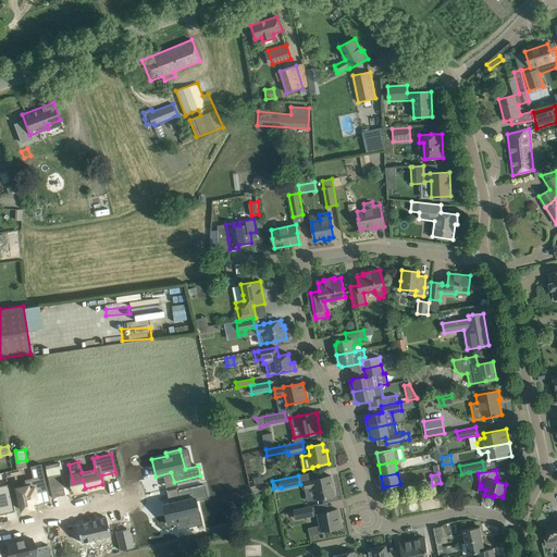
[(314,487),(314,489),(317,499),(335,496),(331,475),(312,480),(304,481),(306,489),(314,487)]
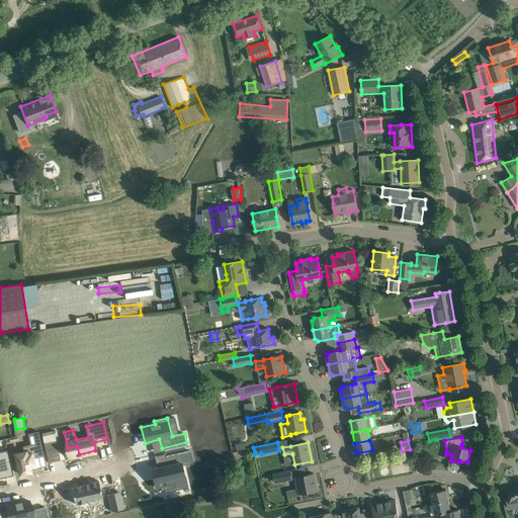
[(17,466),(28,464),(27,461),(32,460),(30,451),(38,450),(37,446),(35,446),(34,443),(24,445),(24,449),(13,451),(14,457),(15,457),(17,466)]
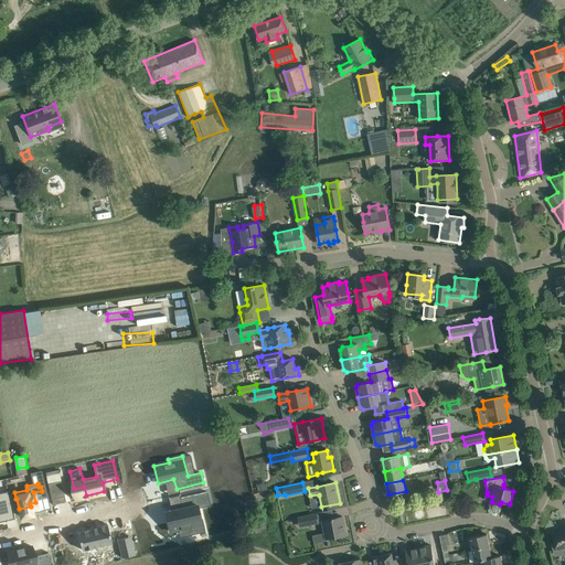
[(0,519),(6,519),(2,504),(11,503),(8,490),(0,491),(0,519)]
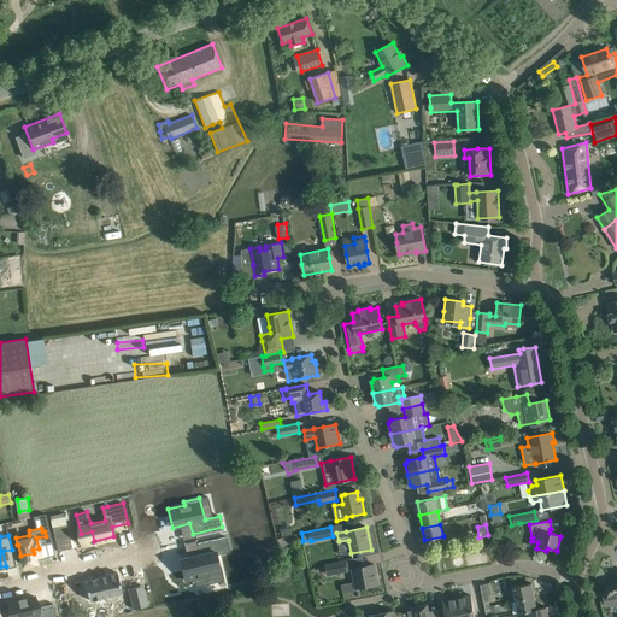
[(200,558),(181,563),(186,581),(221,573),(216,554),(230,551),(227,536),(197,545),(200,558)]
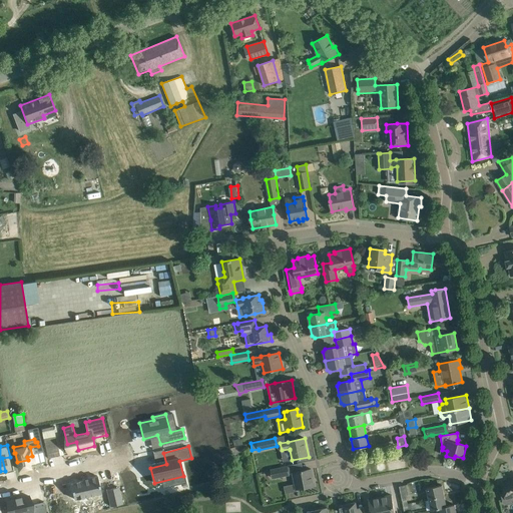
[(288,467),(271,470),(273,478),(289,475),(288,467)]
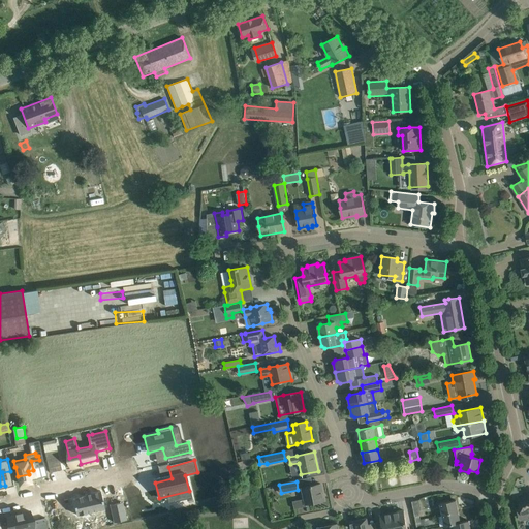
[(320,484),(310,486),(302,488),(304,499),(292,501),(294,509),(306,506),(306,504),(323,501),(320,484)]
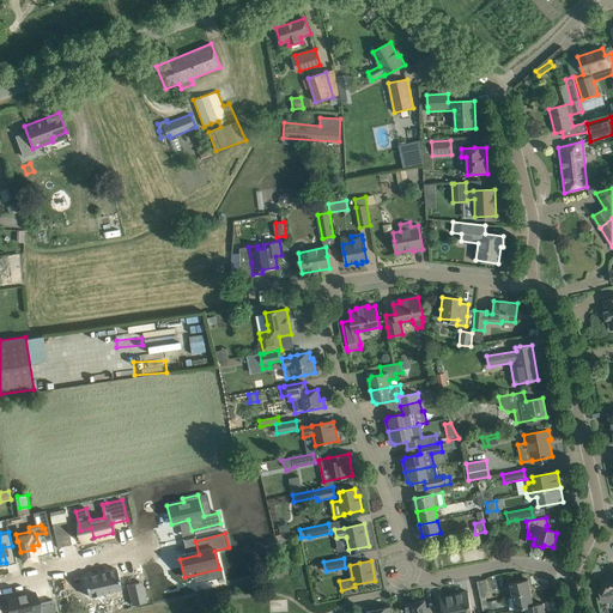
[(151,569),(157,587),(169,584),(163,565),(151,569)]
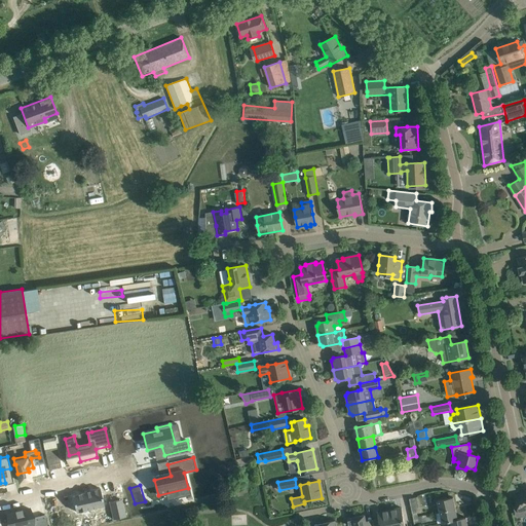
[(84,491),(72,494),(75,511),(104,504),(100,487),(84,490),(84,491)]
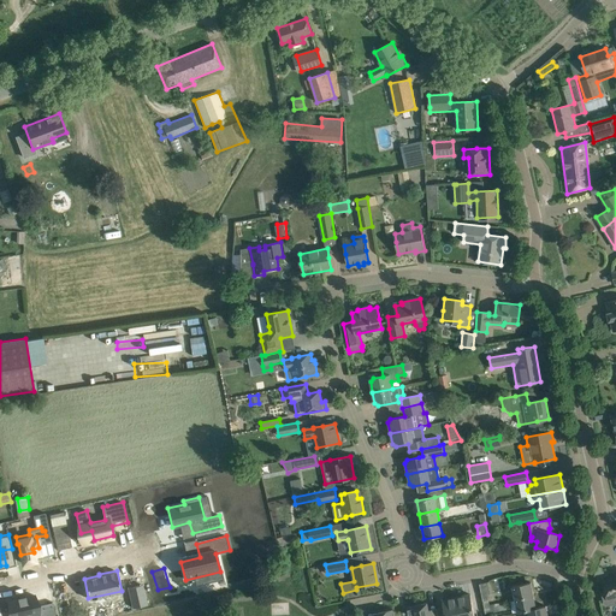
[(615,572),(614,573),(615,578),(603,581),(605,593),(602,594),(604,604),(608,606),(615,604),(615,602),(615,572)]
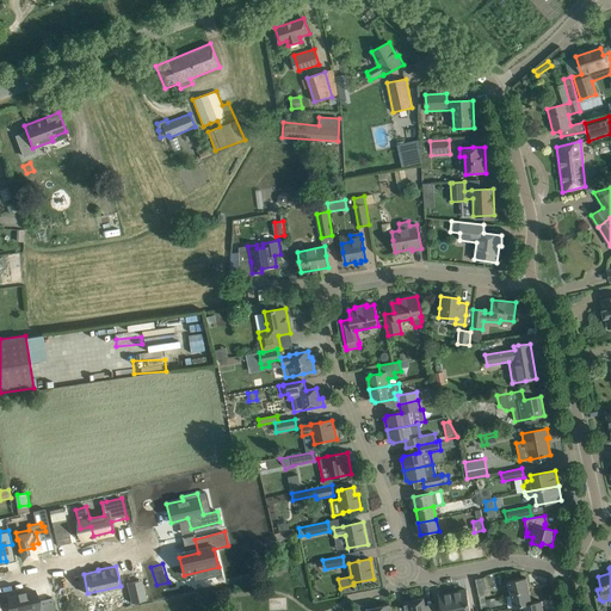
[(475,580),(477,591),(483,591),(486,590),(483,578),(475,580)]
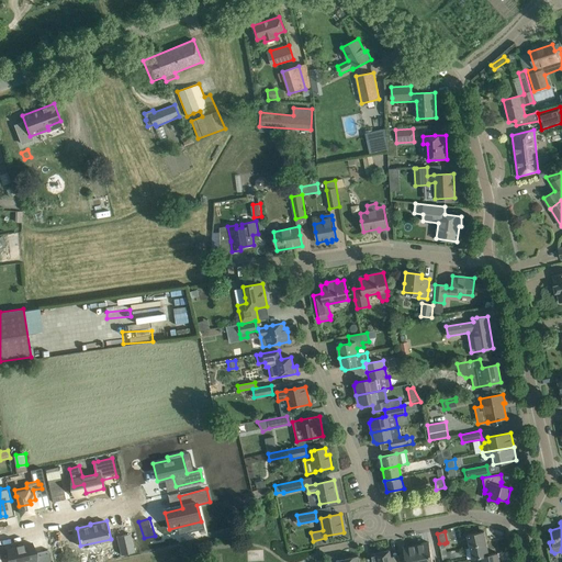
[(468,535),(470,547),(486,543),(484,531),(468,535)]
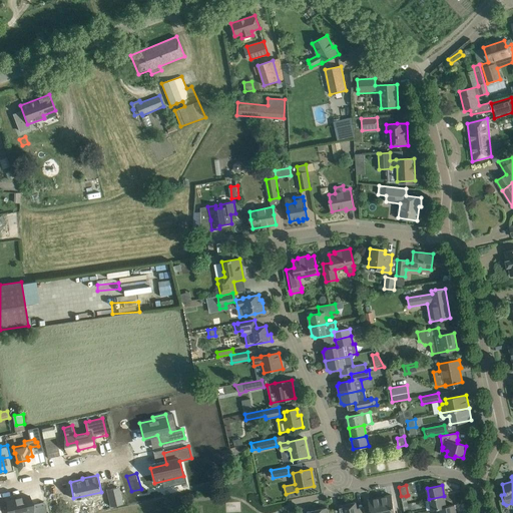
[(118,487),(106,490),(110,506),(122,503),(118,487)]
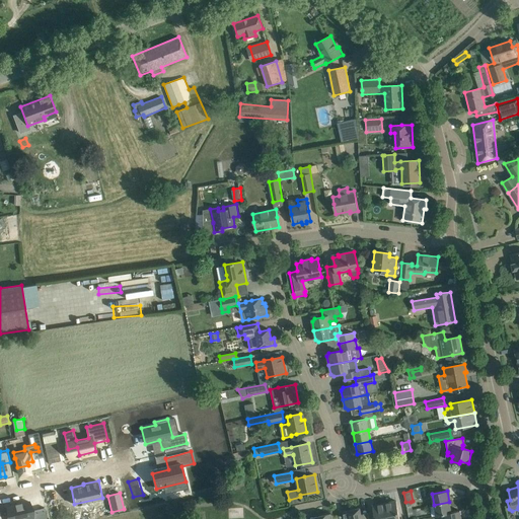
[(399,518),(396,501),(384,504),(387,518),(399,518)]
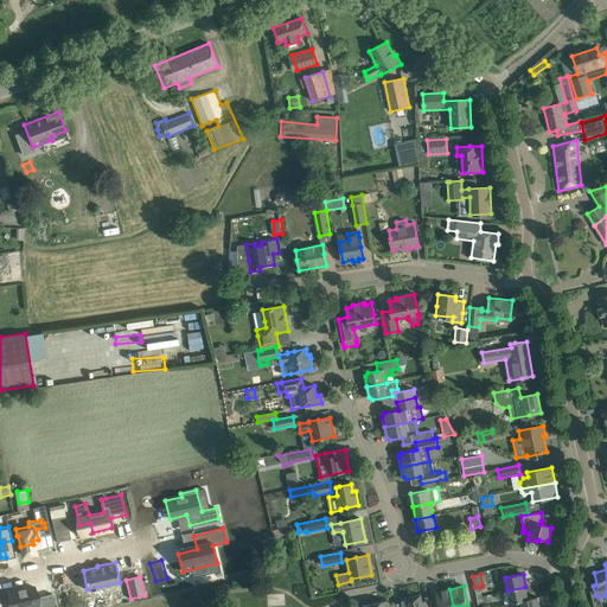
[(18,592),(8,593),(11,606),(32,606),(38,606),(37,606),(55,606),(52,594),(36,598),(33,587),(25,589),(25,588),(18,590),(18,592)]
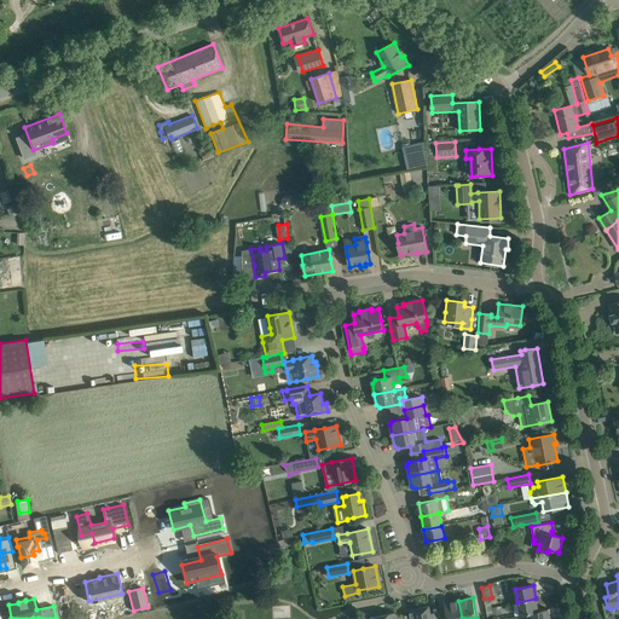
[(520,615),(530,614),(530,613),(538,611),(536,599),(518,602),(520,615)]
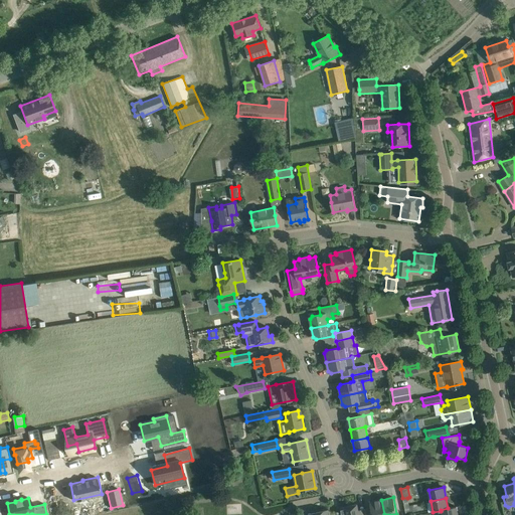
[(384,514),(381,500),(369,502),(371,514),(384,514)]
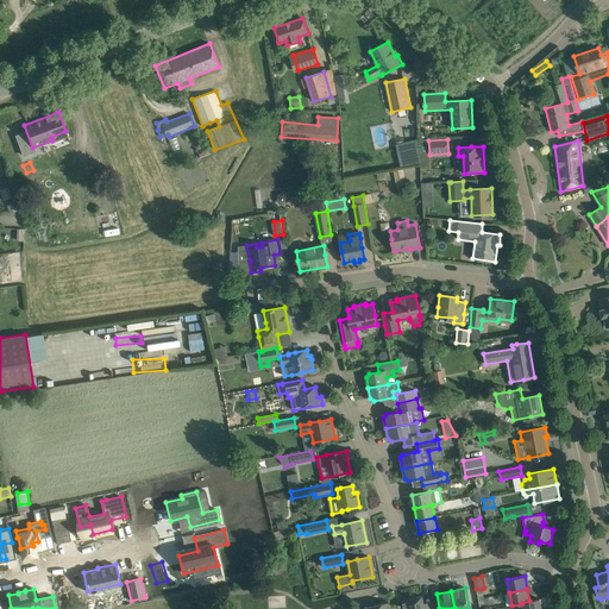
[(432,608),(431,602),(424,603),(421,596),(403,601),(405,608),(432,608)]
